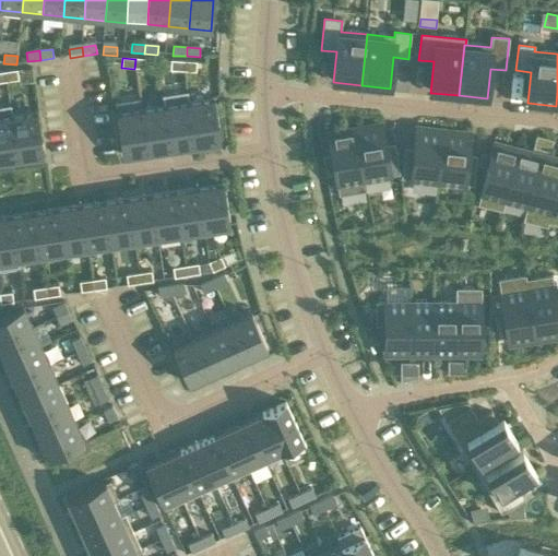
[(135,59),(134,69),(147,70),(147,60),(135,59)]
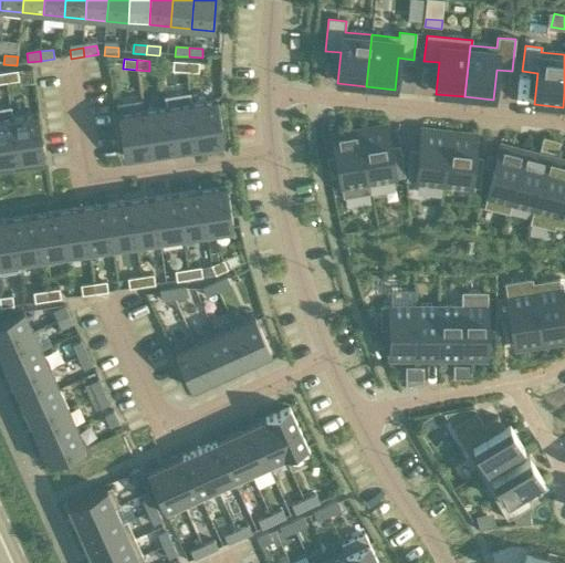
[(186,73),(186,63),(174,62),(173,72),(186,73)]
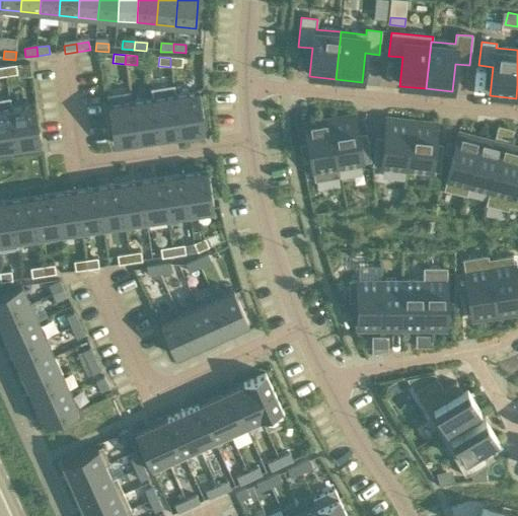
[(170,58),(170,67),(182,68),(182,59),(170,58)]
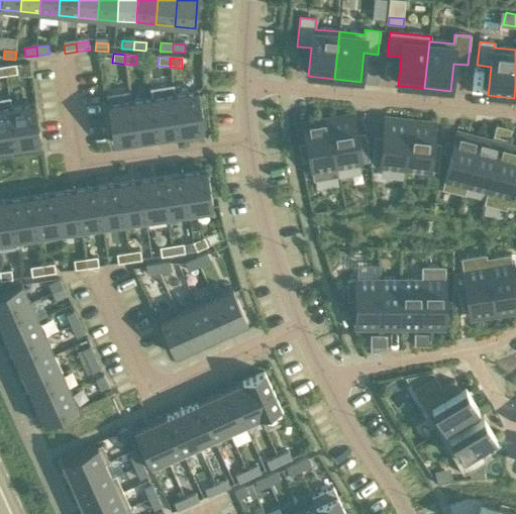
[(4,68),(6,77),(17,75),(16,66),(4,68)]
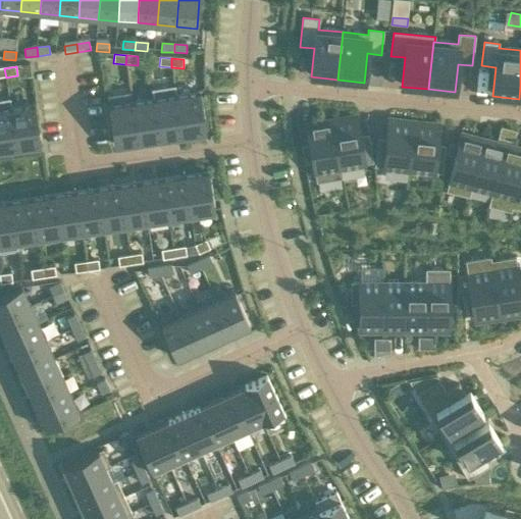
[(176,97),(177,96),(175,87),(152,90),(153,100),(154,100),(160,139),(181,135),(176,97)]
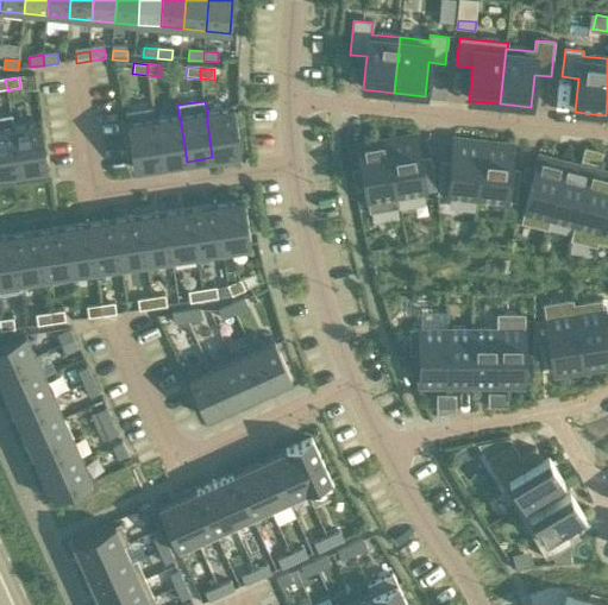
[(152,108),(126,113),(135,169),(161,165),(155,120),(152,108)]
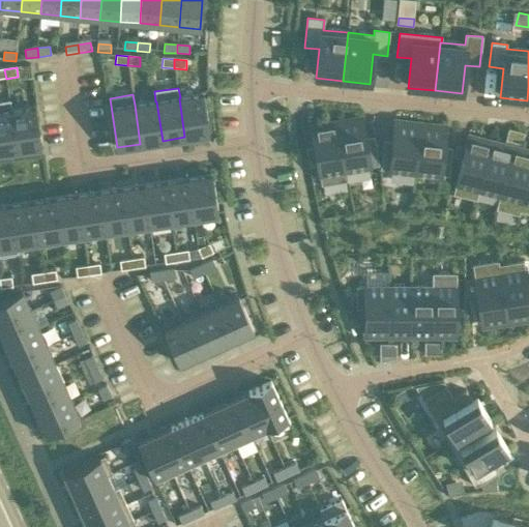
[(179,98),(184,137),(208,134),(202,94),(200,94),(180,97),(179,98)]
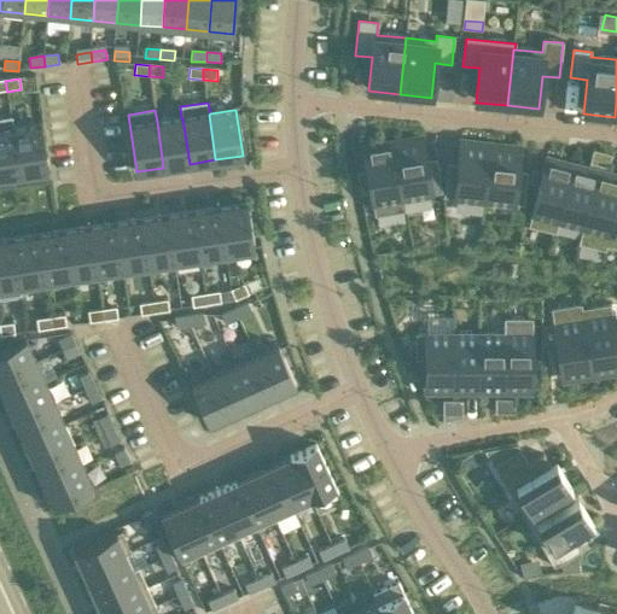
[(0,118),(0,177),(19,175),(13,129),(15,129),(12,117),(0,118)]
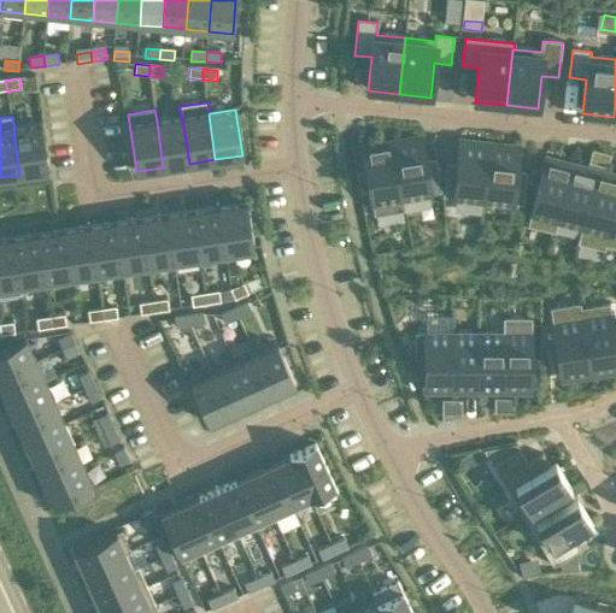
[(182,118),(181,118),(157,122),(163,168),(189,164),(182,118)]
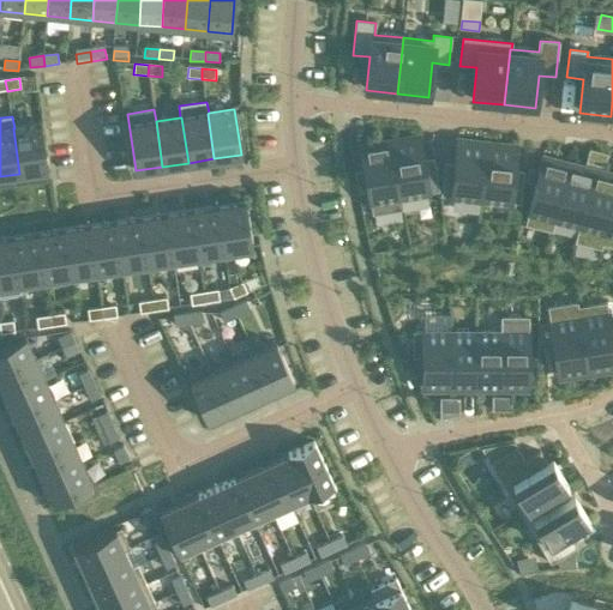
[(40,124),(14,128),(13,128),(19,174),(47,170),(40,124)]
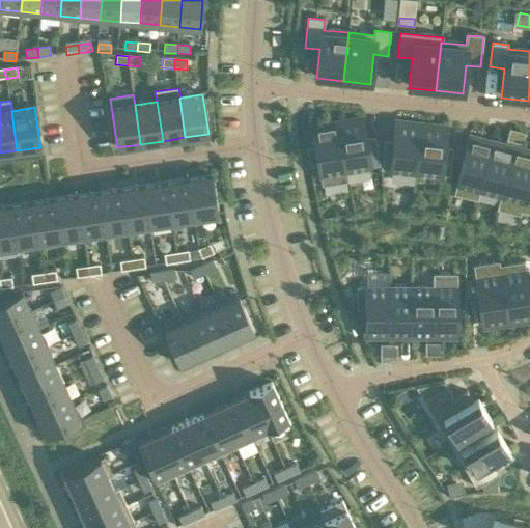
[(363,120),(337,126),(346,174),(371,170),(371,168),(380,166),(375,143),(367,144),(363,120)]
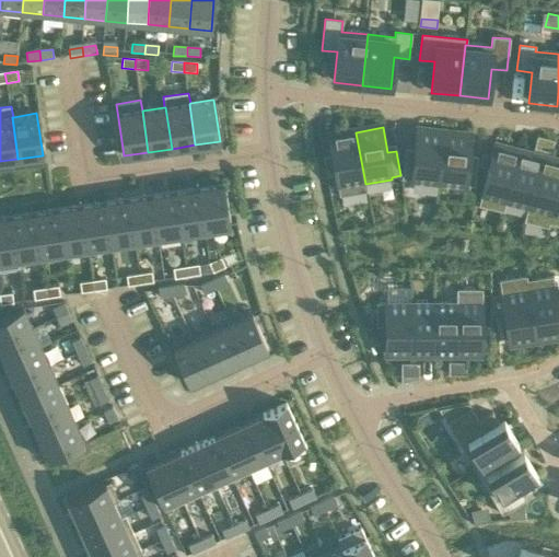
[(405,154),(403,180),(411,181),(411,183),(439,186),(444,134),(417,130),(414,155),(405,154)]
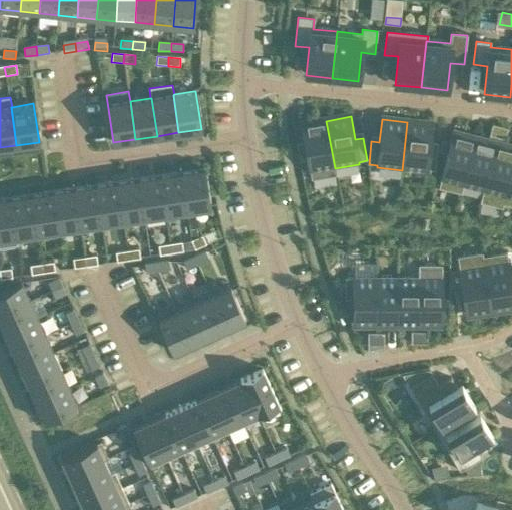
[(306,147),(298,149),(300,162),(308,160),(311,180),(336,176),(335,168),(326,121),(302,125),(306,147)]
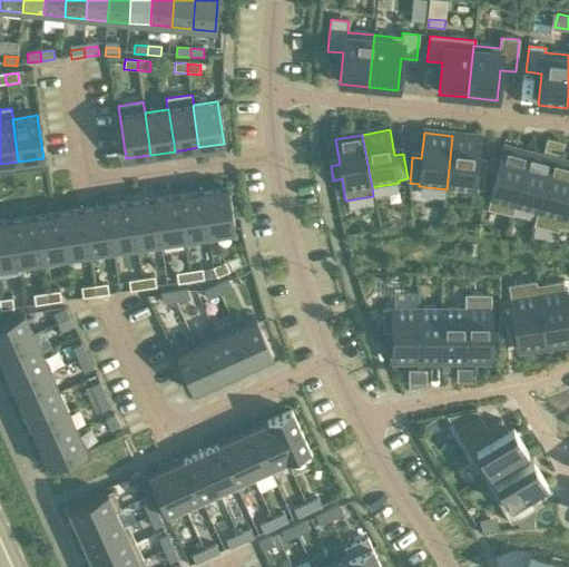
[(452,136),(447,189),(473,192),(474,191),(483,191),(486,165),(477,164),(479,139),(452,136)]
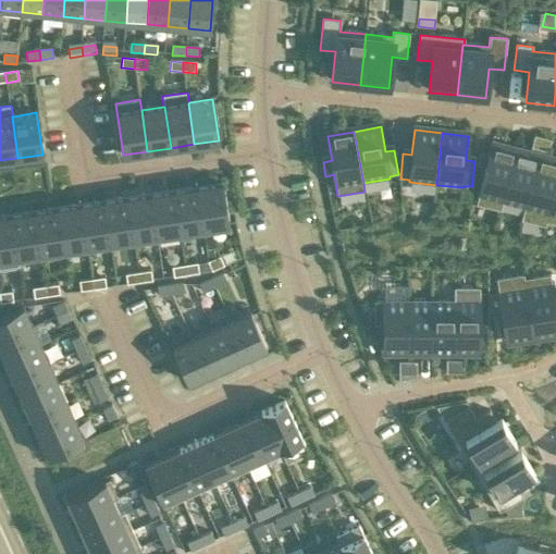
[(534,136),(531,149),(540,151),(543,138),(534,136)]
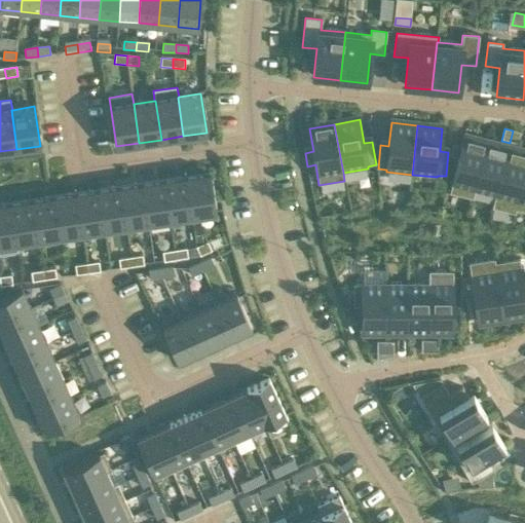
[(513,131),(510,143),(518,145),(521,133),(513,131)]
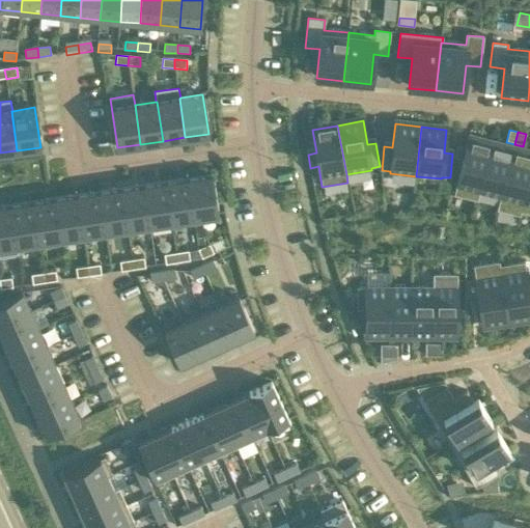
[(463,161),(454,195),(477,201),(479,193),(492,144),(469,139),(466,149),(457,147),(454,159),(463,161)]
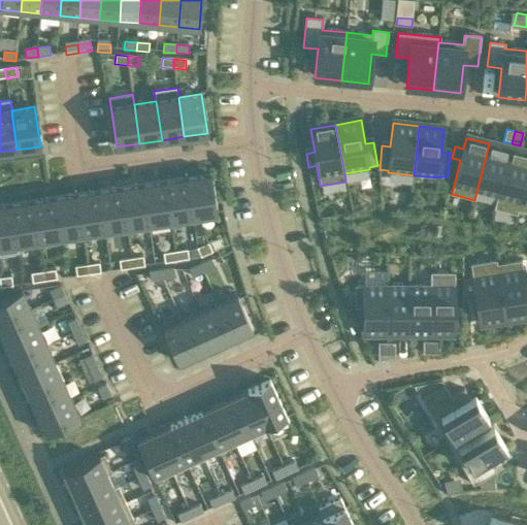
[(489,143),(476,192),(497,197),(498,197),(511,150),(489,143)]
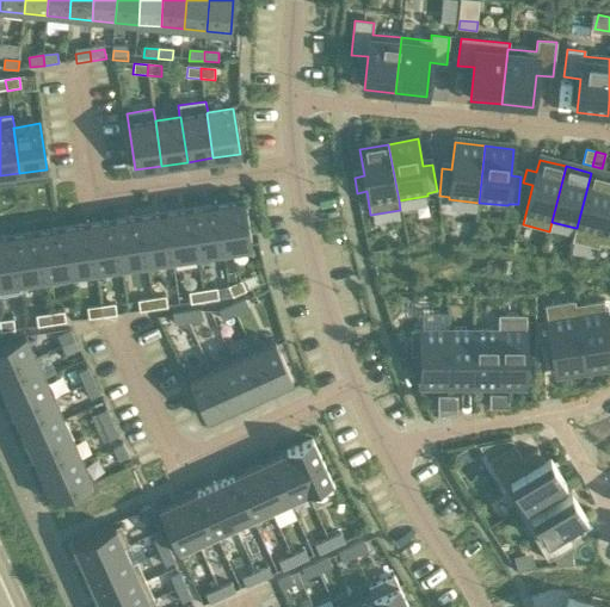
[(575,228),(572,242),(598,249),(599,245),(599,243),(609,200),(609,178),(591,173),(577,228),(575,228)]
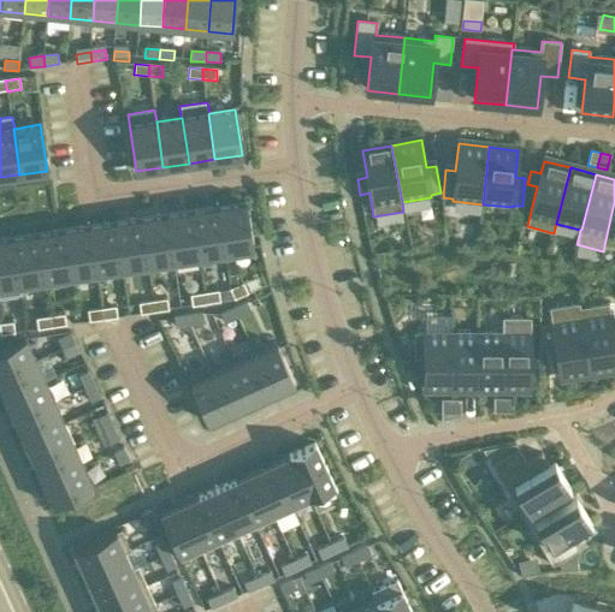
[(614,202),(604,245),(604,247),(614,249),(614,202)]
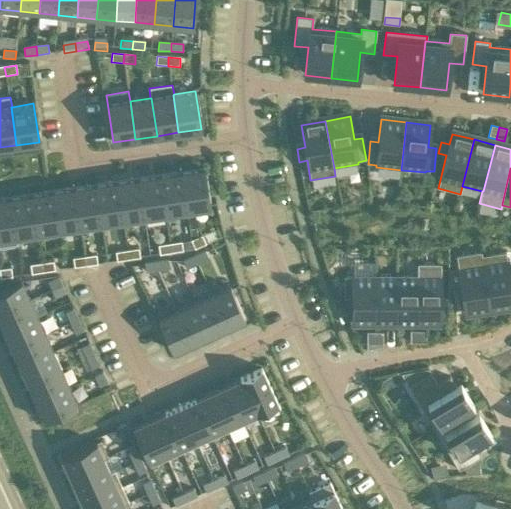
[(203,169),(181,172),(187,210),(188,210),(209,207),(203,169)]
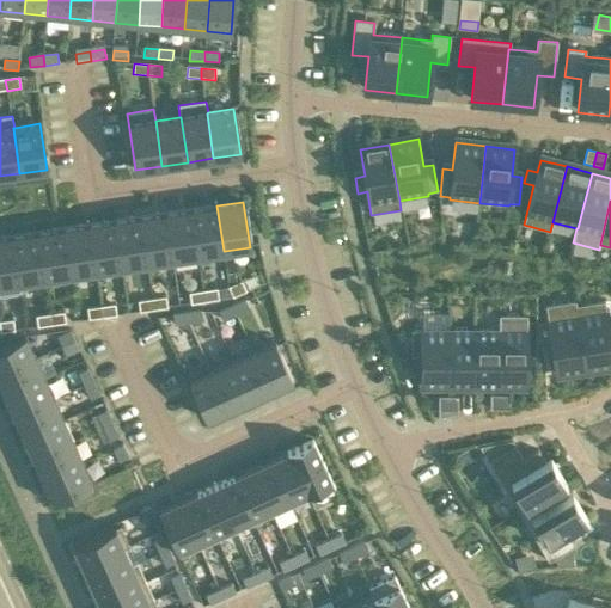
[(225,257),(225,251),(224,251),(217,206),(190,210),(197,256),(196,256),(197,260),(225,257)]
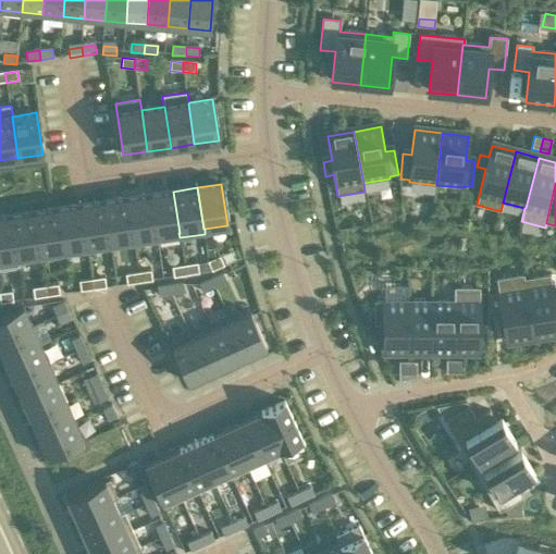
[(173,192),(150,195),(157,236),(158,236),(178,233),(180,233),(173,192)]
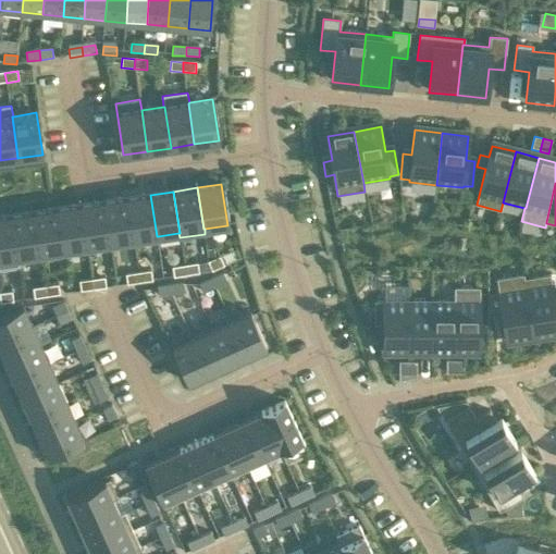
[(157,236),(150,195),(127,198),(134,239),(133,239),(133,245),(159,242),(158,236),(157,236)]
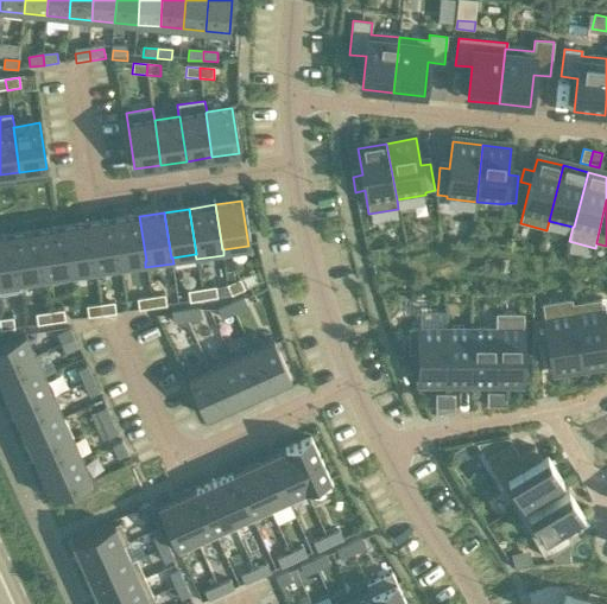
[(139,216),(113,220),(120,265),(121,265),(145,261),(146,261),(139,216)]
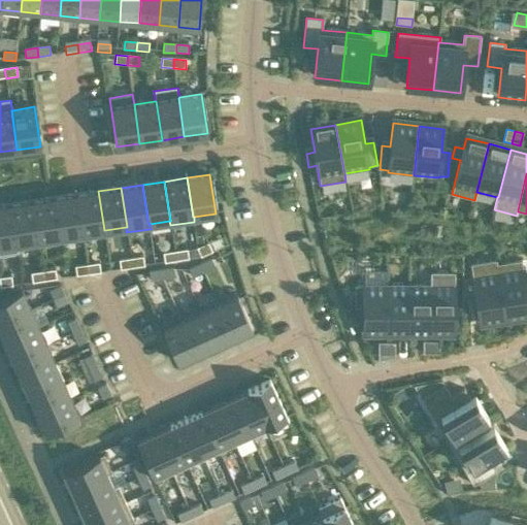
[(106,235),(105,230),(104,230),(98,191),(76,195),(84,238),(106,235)]
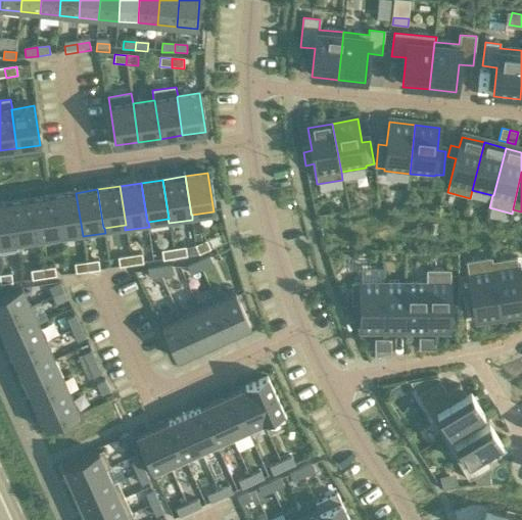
[(76,193),(54,196),(60,240),(83,236),(76,193)]
